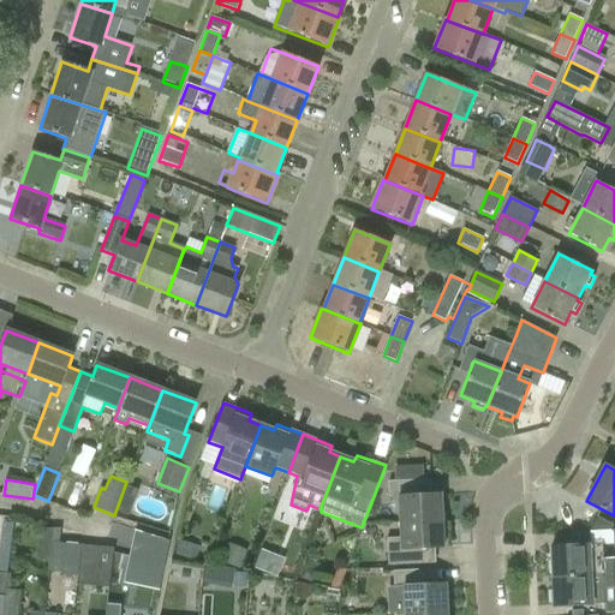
[(389,496),(399,496),(400,521),(442,520),(440,494),(433,494),(431,479),(389,482),(389,496)]
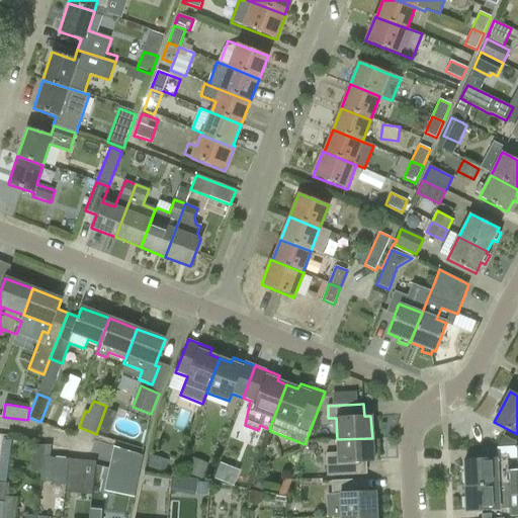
[(366,473),(366,461),(373,461),(372,438),(337,439),(338,453),(326,453),(328,476),(366,473)]
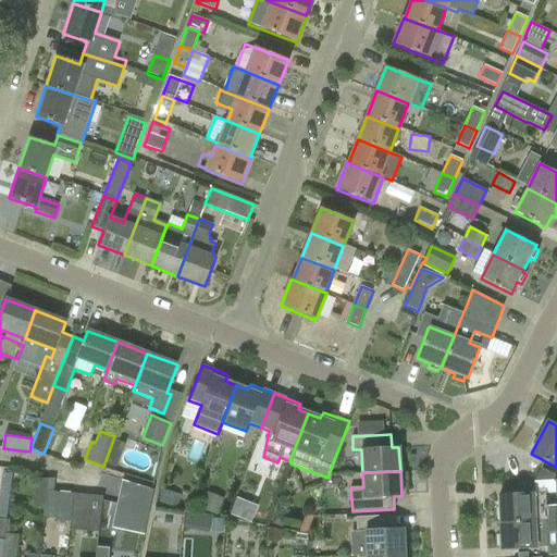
[(71,515),(73,494),(48,491),(46,505),(45,517),(56,518),(54,520),(70,522),(71,515)]
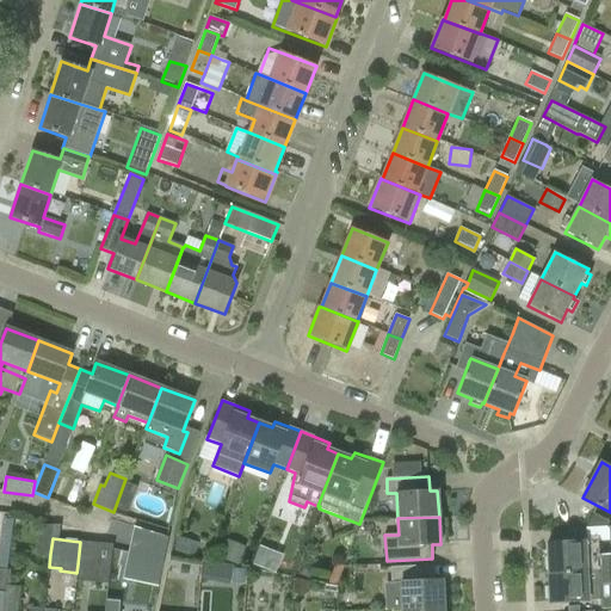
[(598,541),(586,542),(547,544),(548,572),(587,571),(586,556),(599,556),(598,541)]
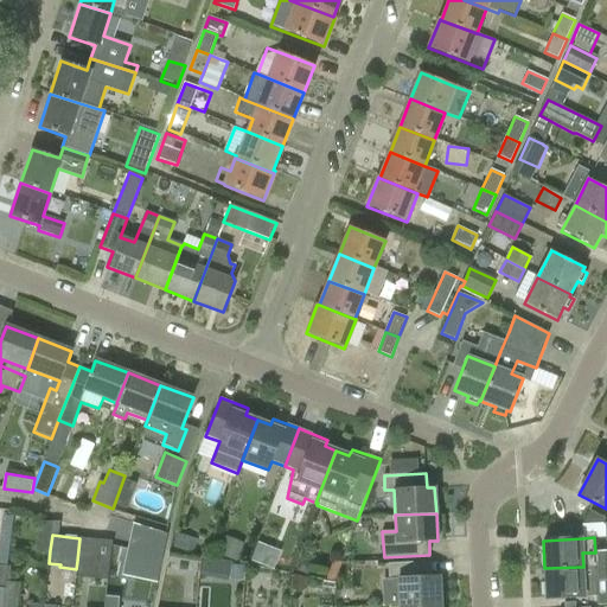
[(101,541),(80,538),(77,561),(109,563),(112,550),(112,542),(101,541)]
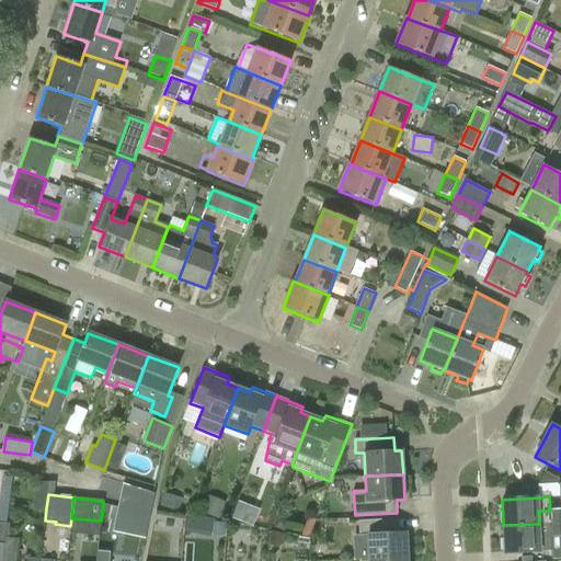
[(220,533),(221,518),(187,516),(186,530),(220,533)]
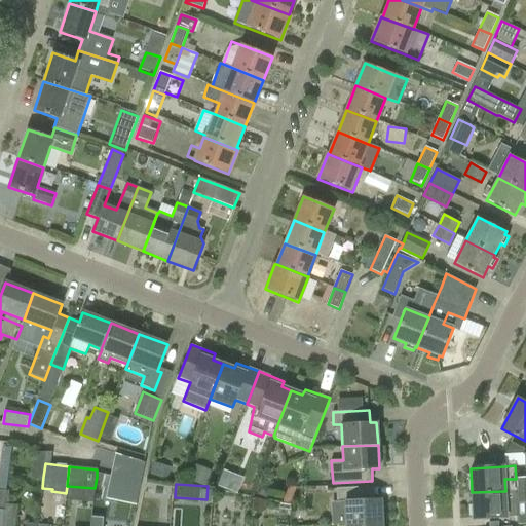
[(334,525),(346,525),(382,523),(380,499),(374,499),(373,487),(336,489),(337,501),(333,501),(334,525)]
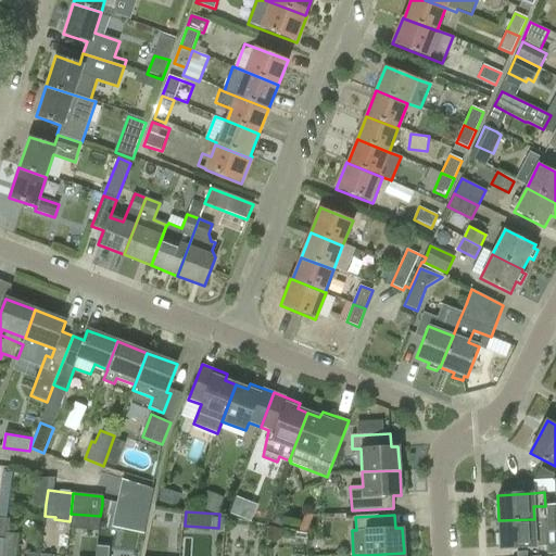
[(555,518),(544,518),(534,519),(498,520),(500,548),(535,547),(535,545),(546,545),(546,532),(555,531),(555,518)]
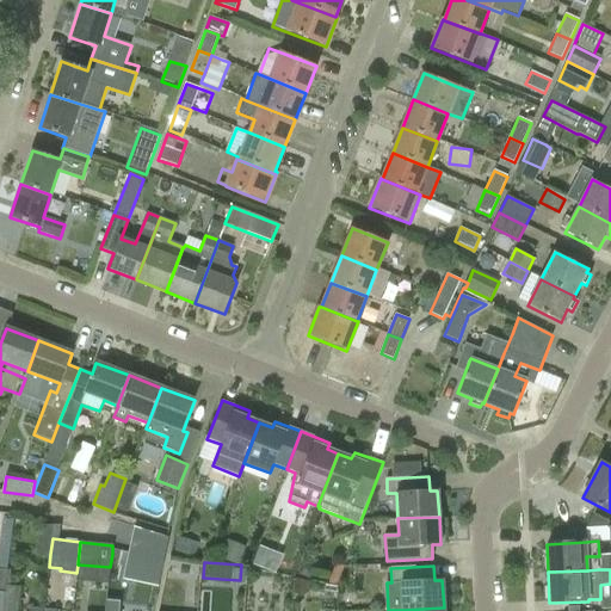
[(18,610),(20,587),(6,586),(2,610),(18,610)]
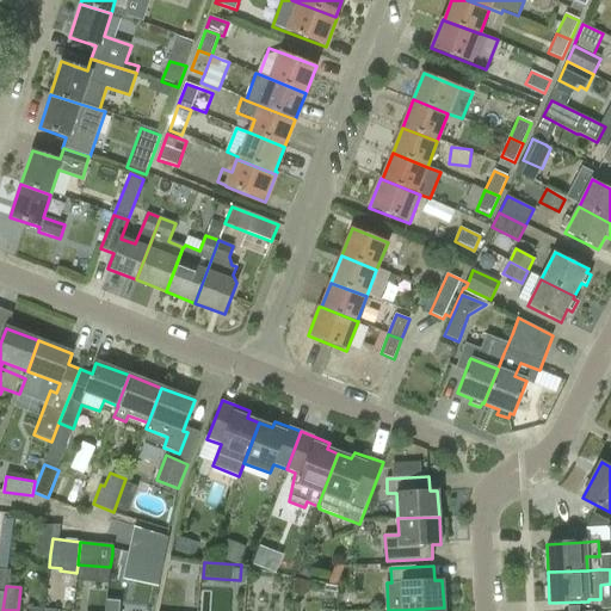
[(105,610),(119,610),(122,593),(107,592),(105,610)]
